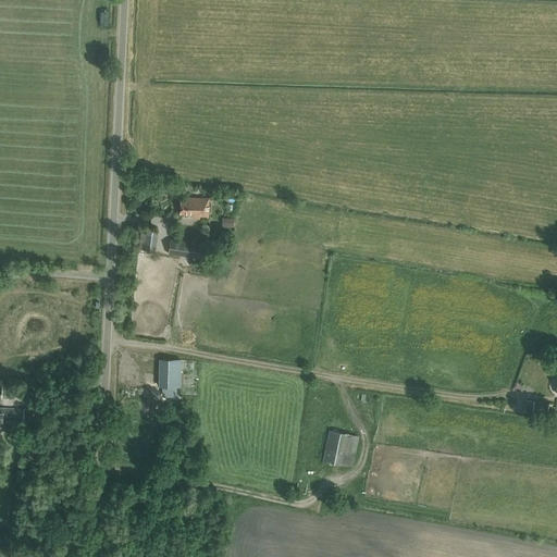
[(195,213),(195,215),(209,217),(209,198),(181,197),(180,213),(195,213)]
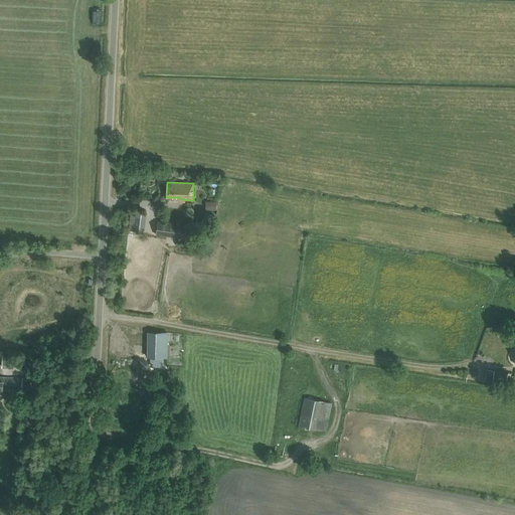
[(144,232),(146,216),(135,215),(133,230),(144,232)]
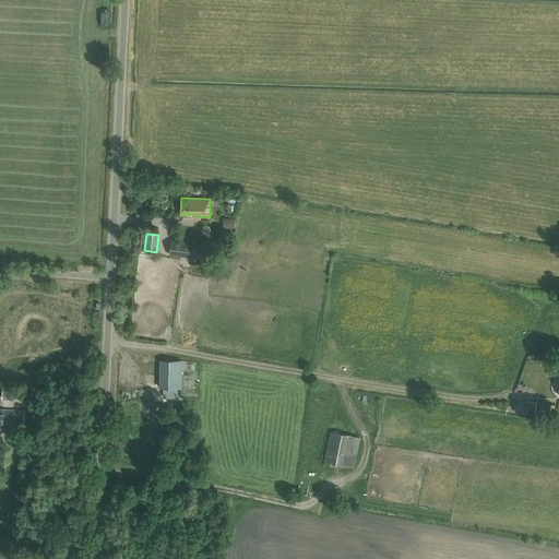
[(201,260),(203,244),(171,239),(169,256),(201,260)]
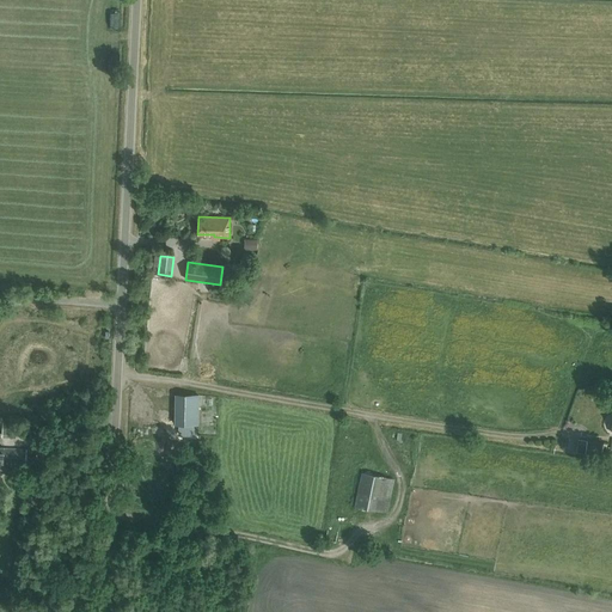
[(176,395),(175,424),(199,424),(199,396),(176,395)]
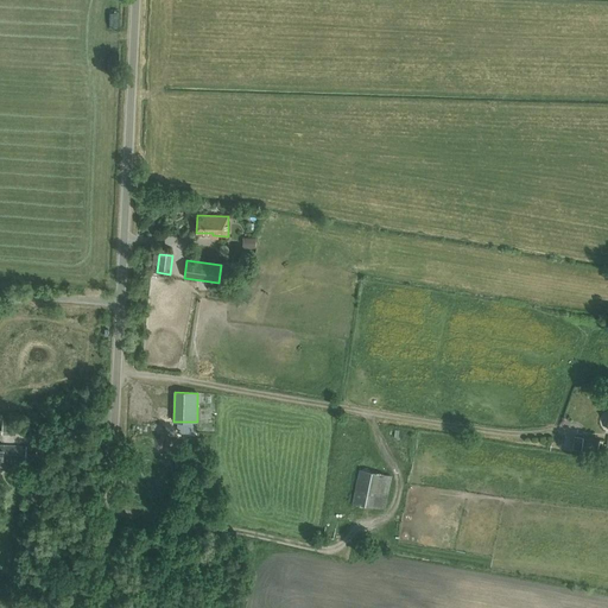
[(5,425),(6,434),(18,432),(18,424),(5,425)]
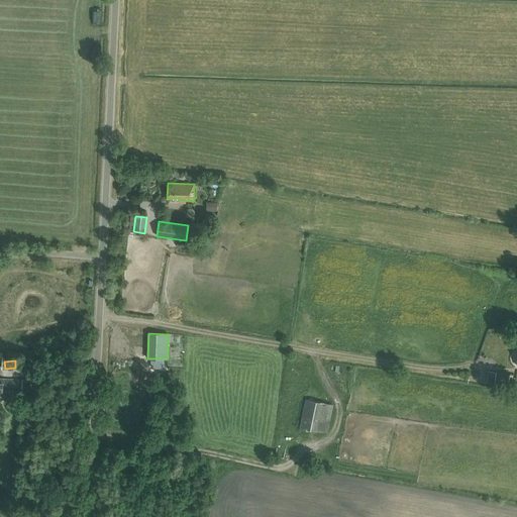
[(508,385),(509,375),(496,372),(494,383),(508,385)]
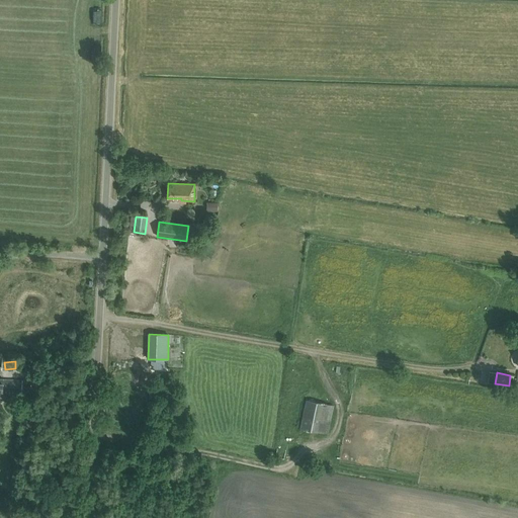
[(3,393),(9,393),(9,392),(12,392),(12,394),(21,394),(22,380),(3,379),(3,378),(0,377),(0,397),(2,398),(3,393)]
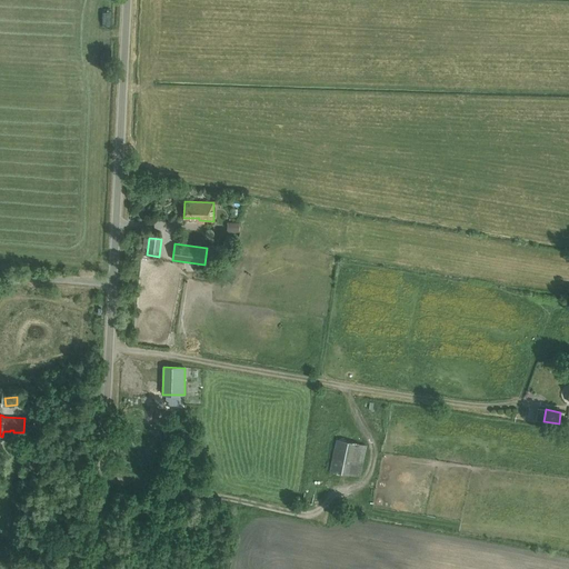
[(367,445),(359,442),(337,438),(330,471),(352,476),(360,477),(367,445)]
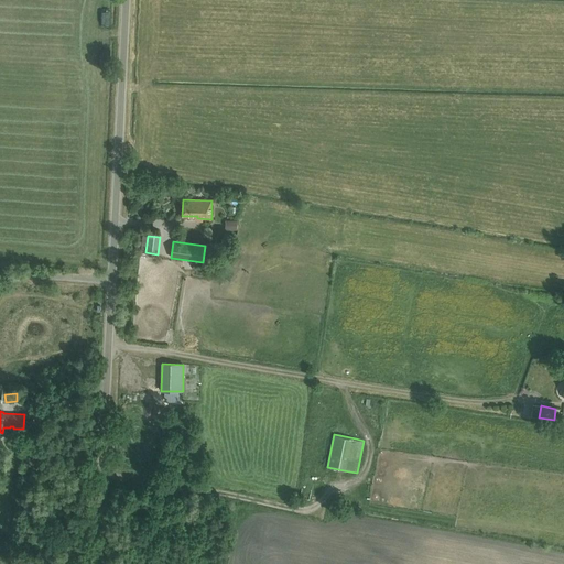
All buildings are outlined.
